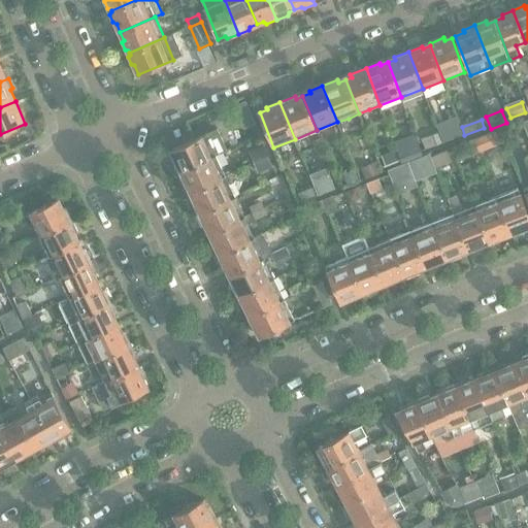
[(443,143),(458,138),(454,127),(439,132),(443,143)]
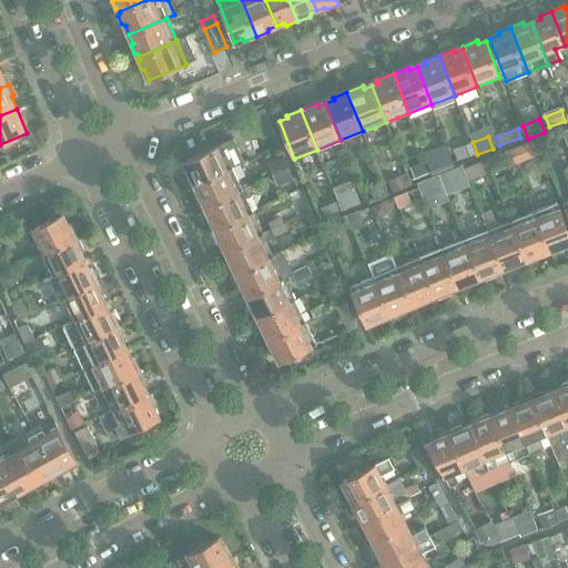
[(193,185),(232,168),(222,144),(184,162),(189,170),(185,171),(193,185)]
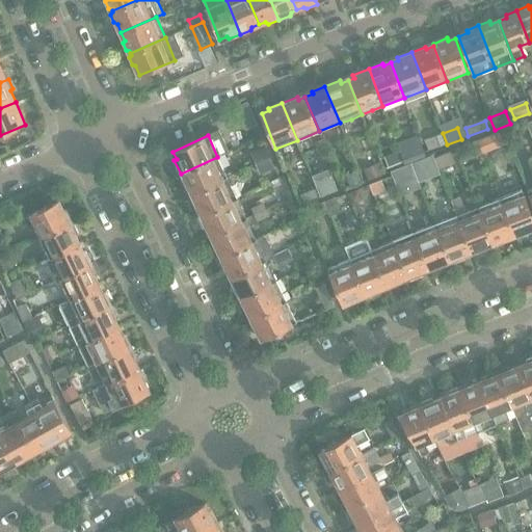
[(430,151),(446,144),(443,137),(428,143),(430,151)]
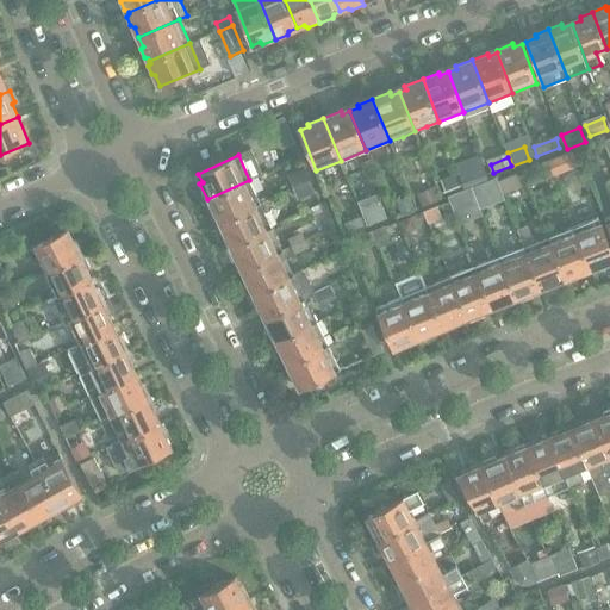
[(535,176),(549,172),(546,162),(531,168),(535,176)]
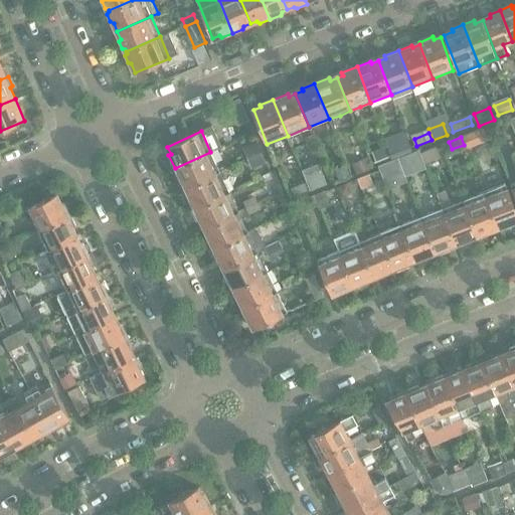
[(247,159),(262,152),(258,143),(243,150),(247,159)]
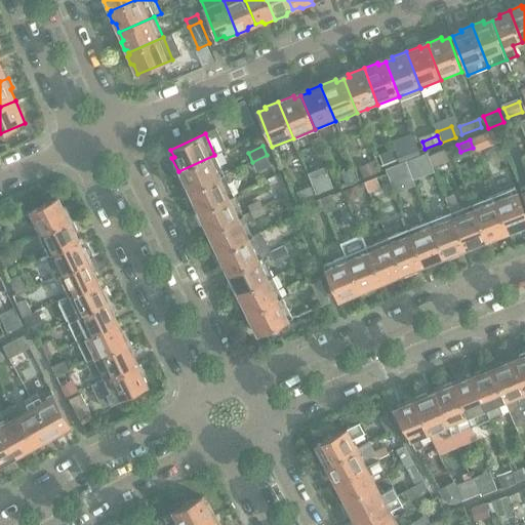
[(399,159),(395,150),(381,155),(385,164),(399,159)]
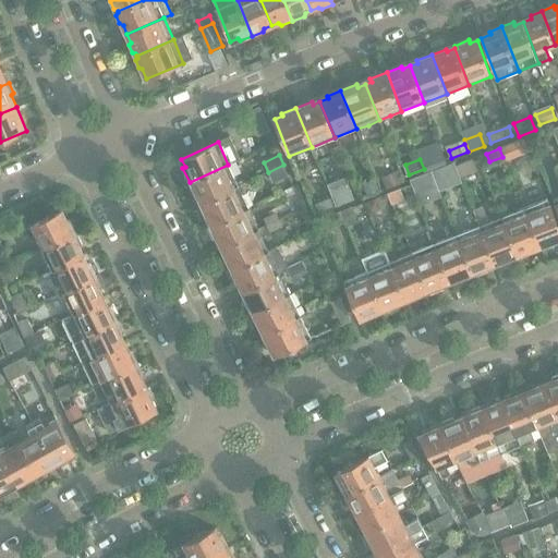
[(460,178),(476,171),(472,159),(456,166),(460,178)]
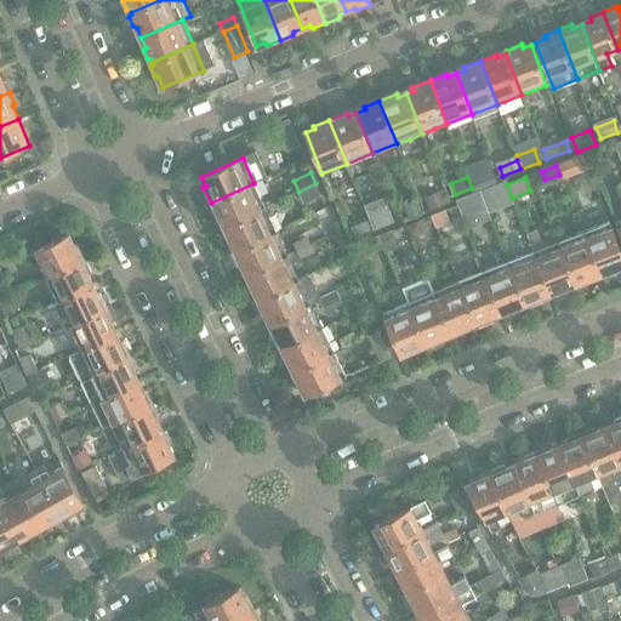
[(224,226),(265,208),(254,183),(211,203),(218,220),(221,218),(224,226)]
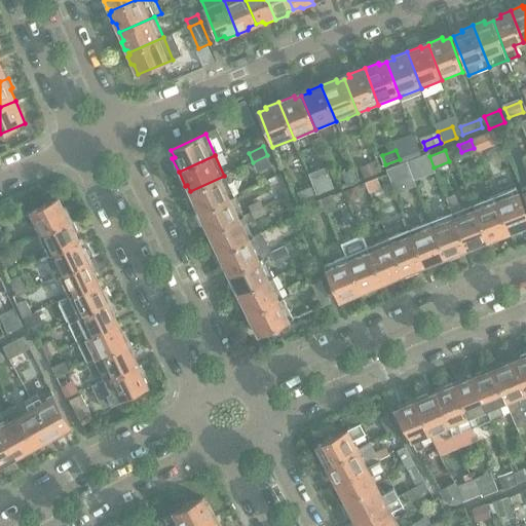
[(272,164),(267,155),(253,162),(257,172),(272,164)]
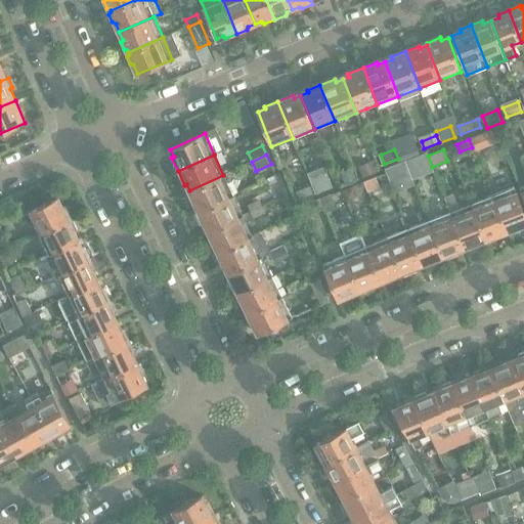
[(406,165),(411,176),(423,171),(419,160),(406,165)]
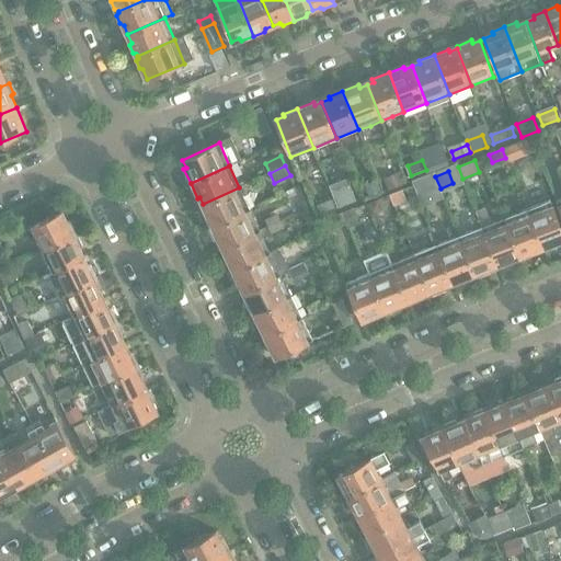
[(388,187),(403,182),(399,172),(385,178),(388,187)]
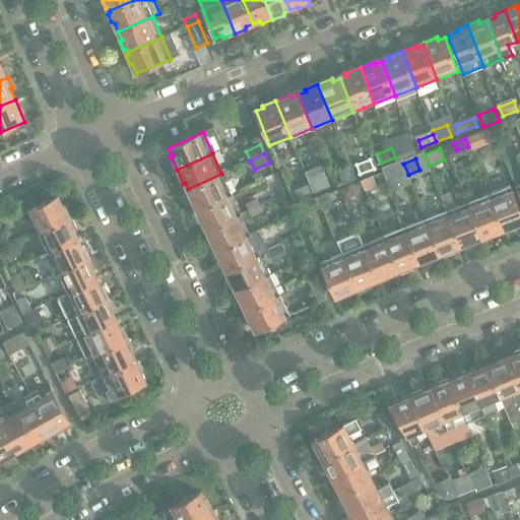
[(496,169),(500,181),(507,178),(503,166),(496,169)]
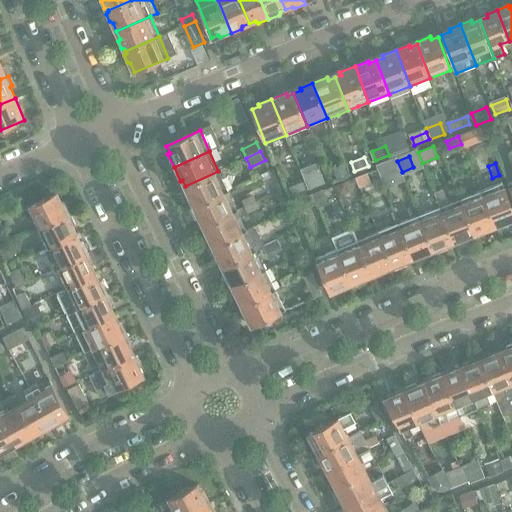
[(334,169),(339,179),(350,175),(345,164),(334,169)]
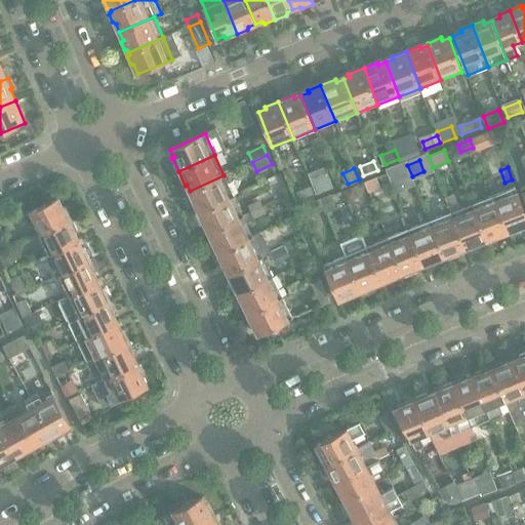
[(387,173),(391,185),(401,180),(396,169),(387,173)]
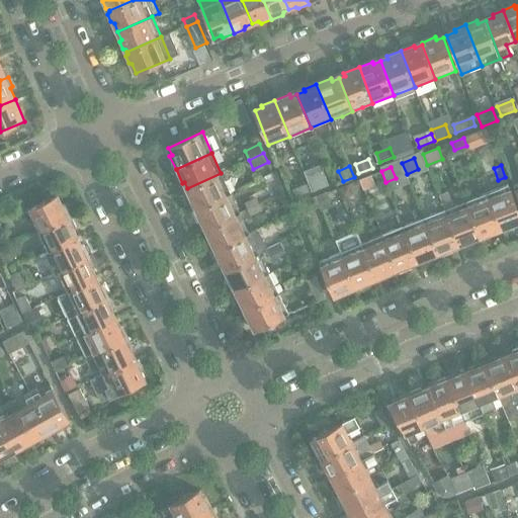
[(194,209),(230,193),(221,173),(187,188),(190,195),(188,196),(194,209)]
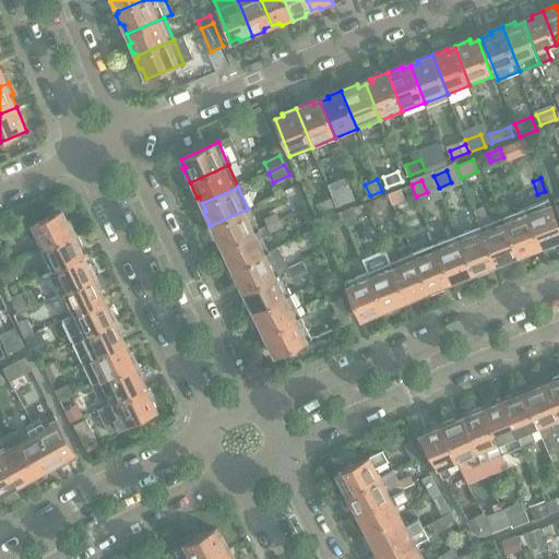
[(348,188),(333,194),(337,205),(353,200),(348,188)]
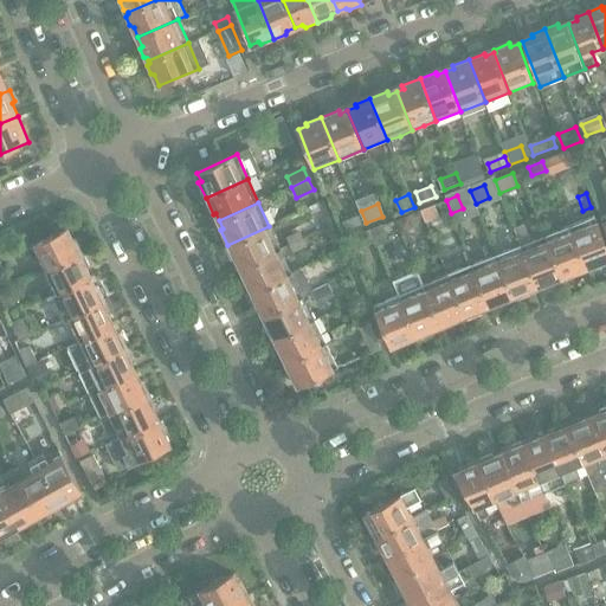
[(434,205),(421,211),(426,221),(439,217),(434,205)]
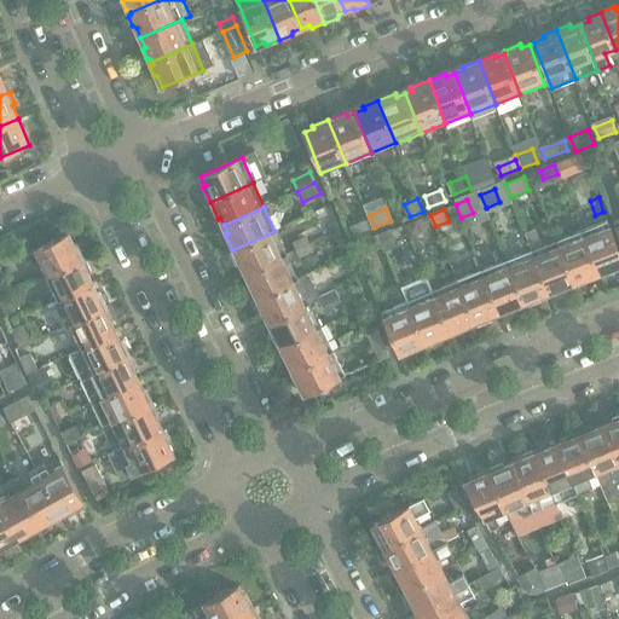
[(366,220),(350,227),(353,236),(370,229),(366,220)]
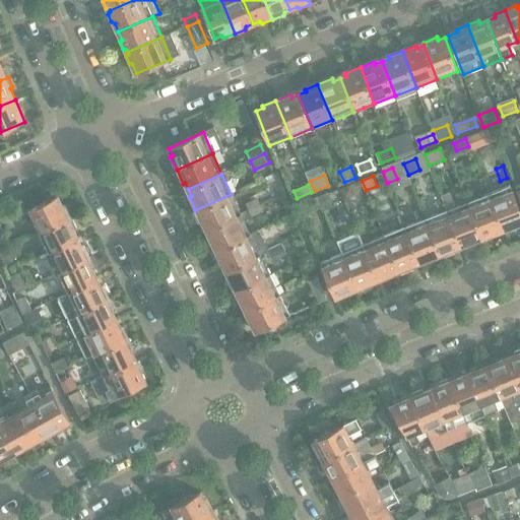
[(349,185),(341,189),(344,198),(353,194),(349,185)]
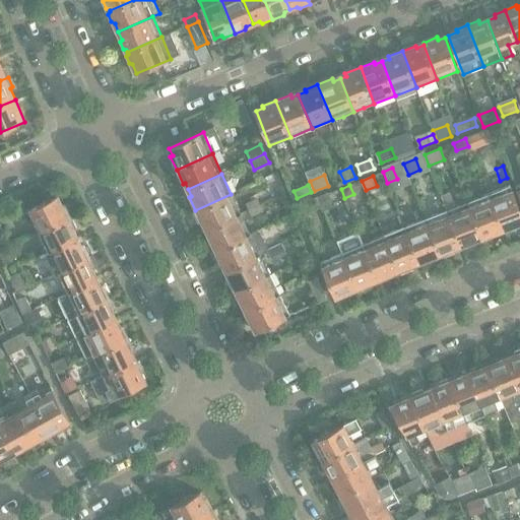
[(519,208),(511,186),(490,194),(503,229),(505,229),(506,231),(519,225),(518,223),(519,221),(519,208)]
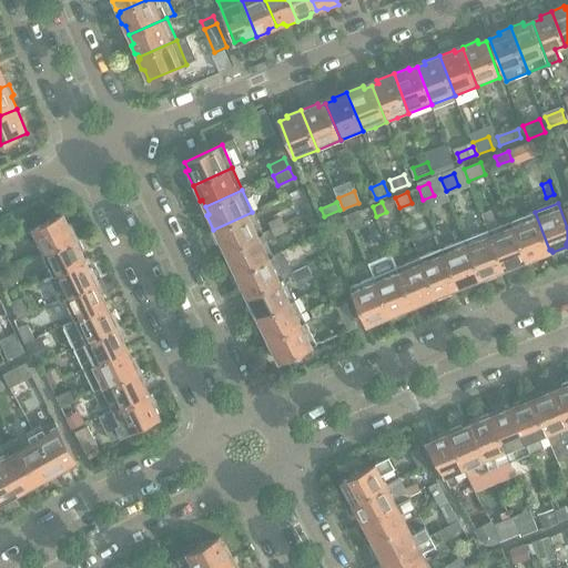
[(528,262),(511,221),(498,226),(492,210),(483,214),(488,230),(504,269),(513,265),(514,267),(528,262)]
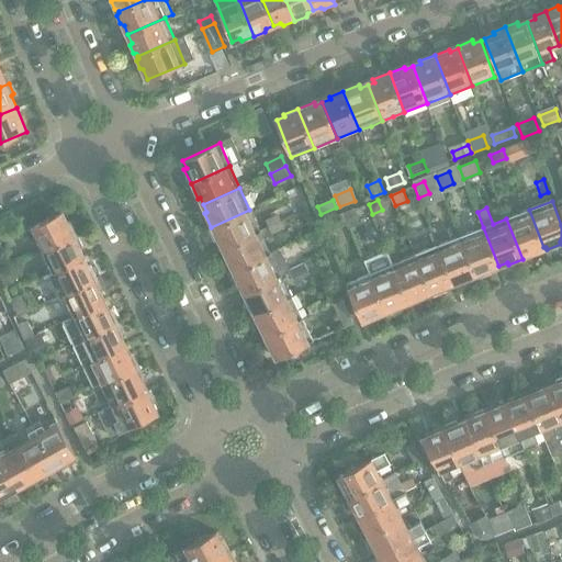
[(353,209),(344,213),(348,223),(358,218),(353,209)]
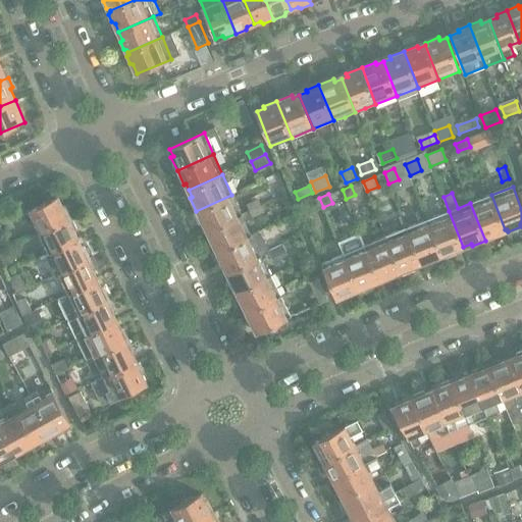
[(207,230),(242,215),(231,195),(196,211),(202,224),(204,223),(207,230)]
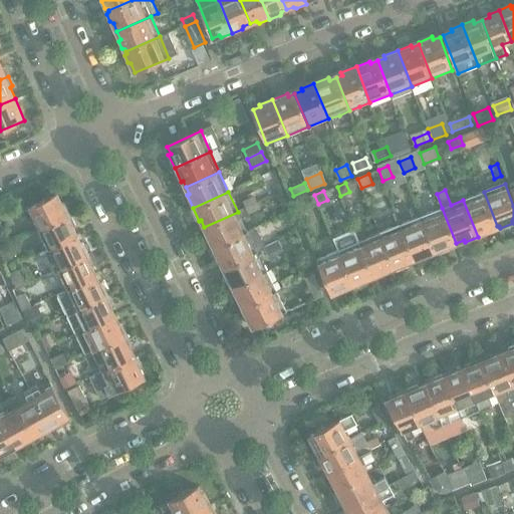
[(497,226),(484,192),(463,200),(478,237),(491,231),(491,229),(497,226)]
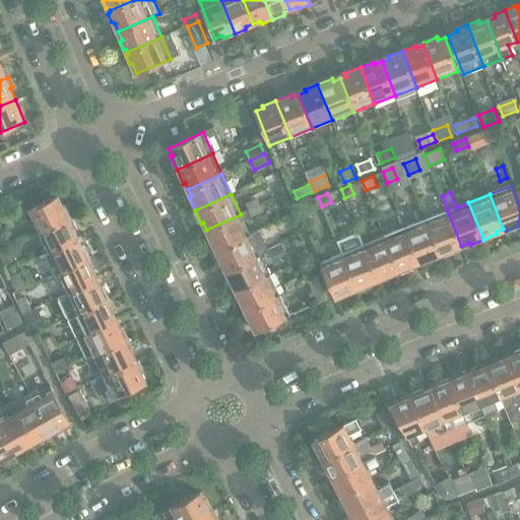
[(38,232),(70,216),(65,205),(62,204),(58,195),(22,211),(26,220),(30,218),(38,232)]
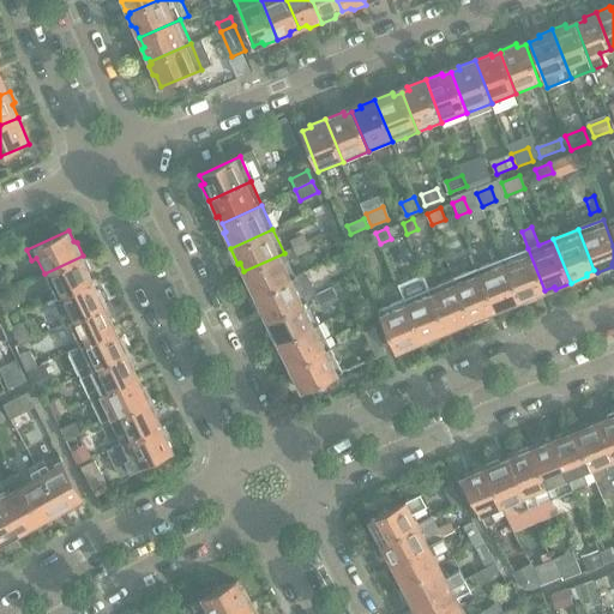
[(380,244),(375,233),(359,239),(363,250),(380,244)]
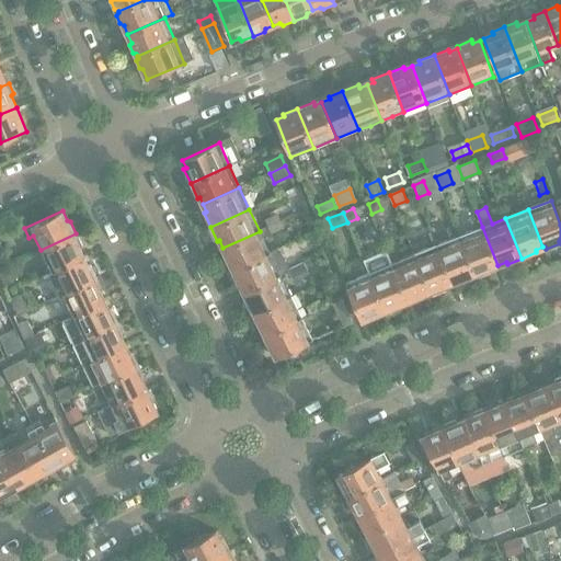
[(277,215),(266,220),(268,227),(281,221),(277,215)]
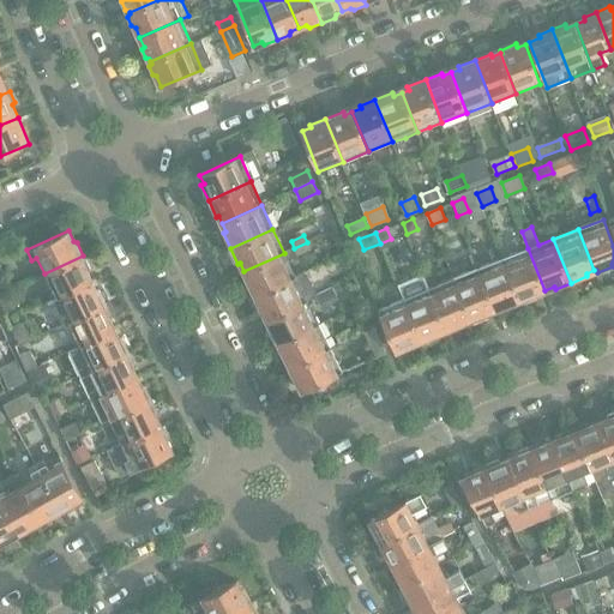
[(311,250),(307,242),(294,248),(298,256),(311,250)]
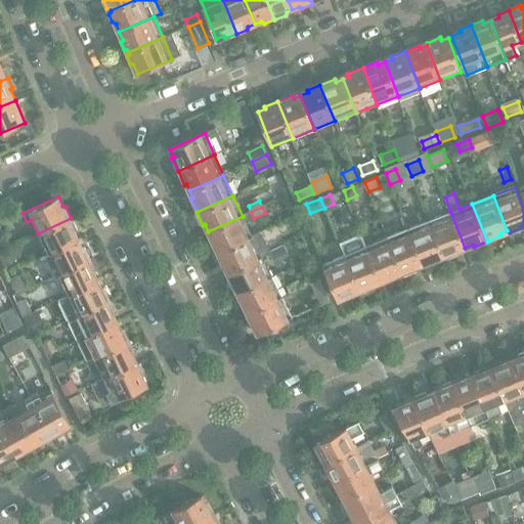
[(465,248),(450,212),(429,220),(444,258),(460,252),(459,250),(465,248)]
